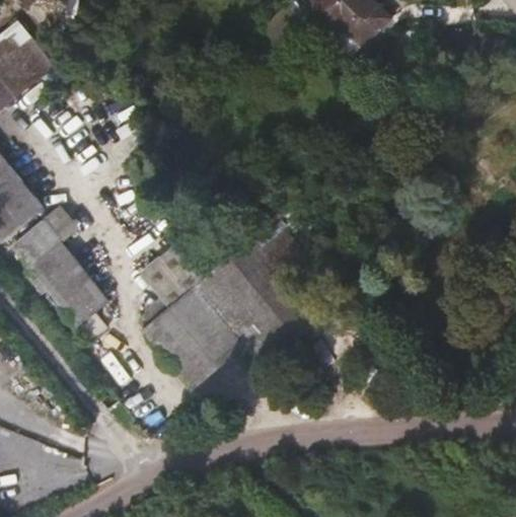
[(308,0),(302,7),(294,0),(285,0),(259,27),(273,41),(312,0),(308,0)]
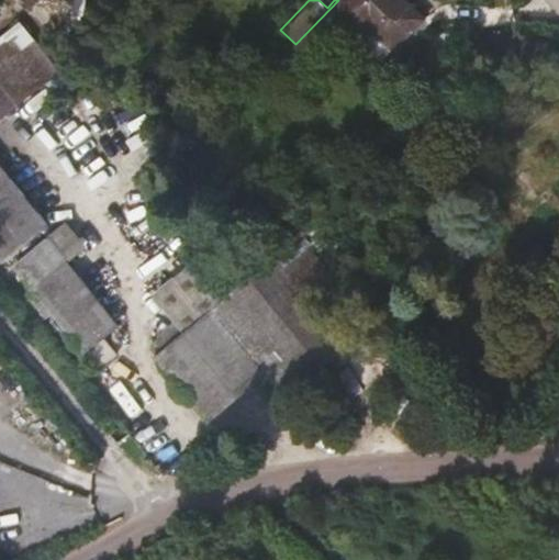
[(338,0),(295,44),(299,47),(323,22),(345,42),(354,33),(380,59),(422,18),(402,0),(338,0)]
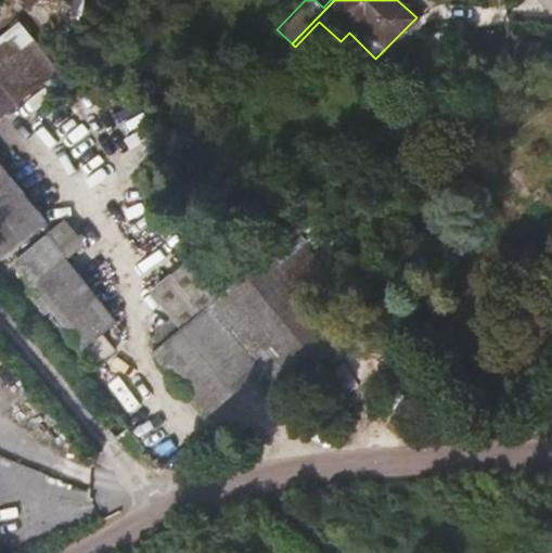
[(0,116),(43,80),(56,71),(17,22),(0,36),(0,116)]
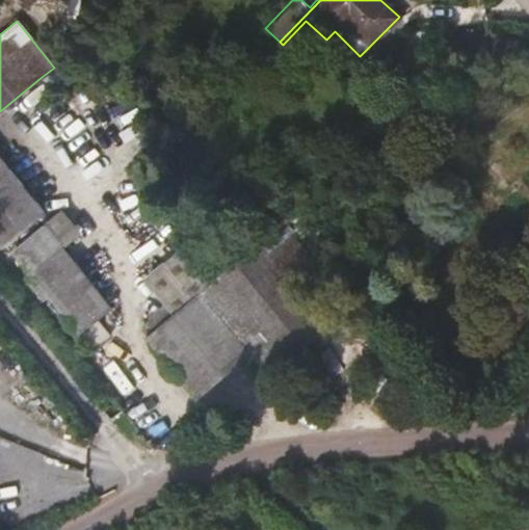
[(54,68),(42,77),(52,89),(64,80),(54,68)]
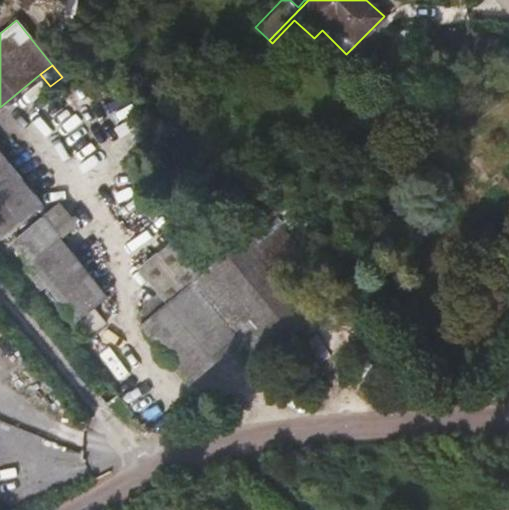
[(0,237),(41,203),(0,153),(0,237)]
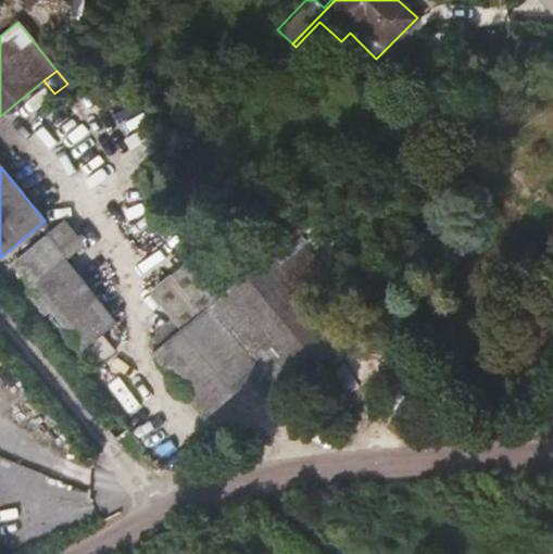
[(494,209),(468,176),(449,191),(474,224),(494,209)]
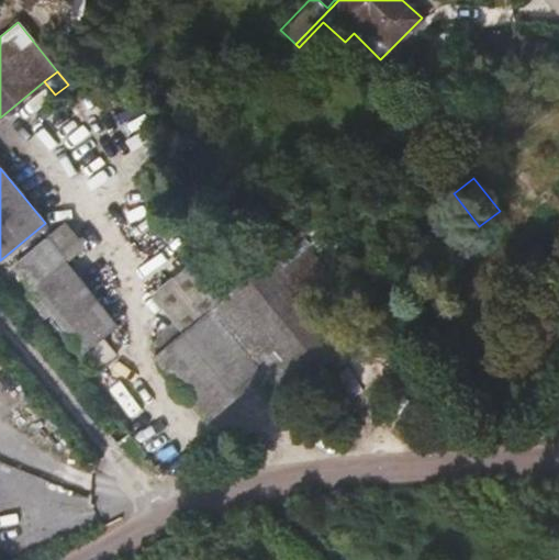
[(63,224),(47,236),(67,260),(81,247),(63,224)]
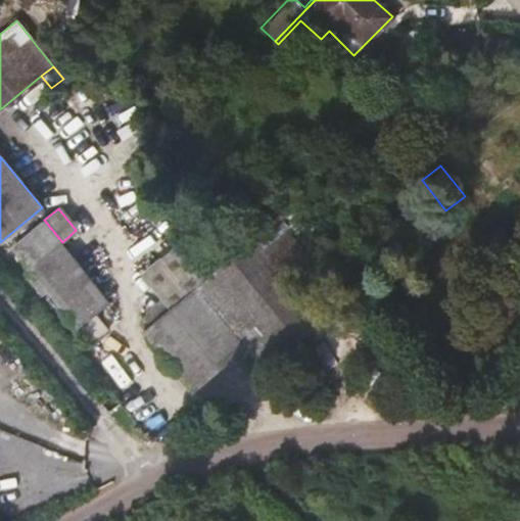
[(171,308),(143,331),(178,373),(231,330),(246,347),(252,357),(263,368),(265,370),(345,297),(269,208),(201,264),(195,269),(175,245),(142,273),(163,298),(171,308)]
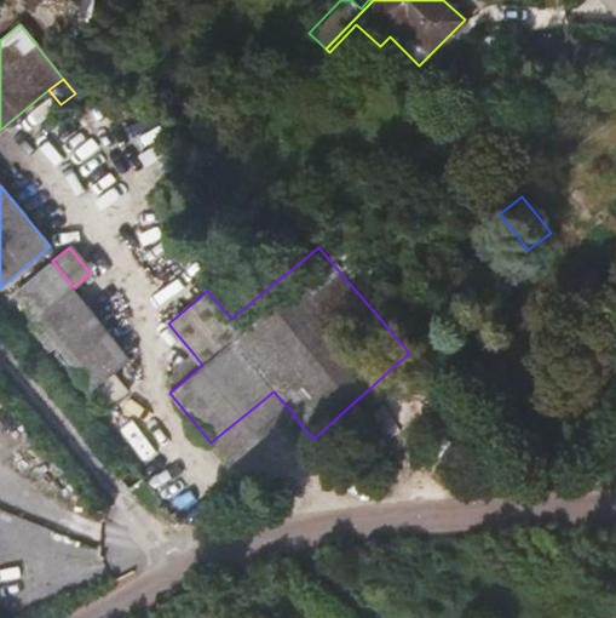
[(12,293),(33,320),(74,287),(52,261),(12,293)]
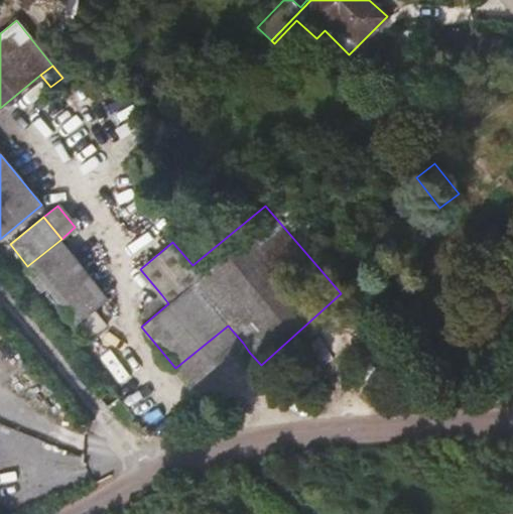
[(61,239),(27,266),(38,279),(88,340),(108,325),(95,308),(108,298),(61,239)]
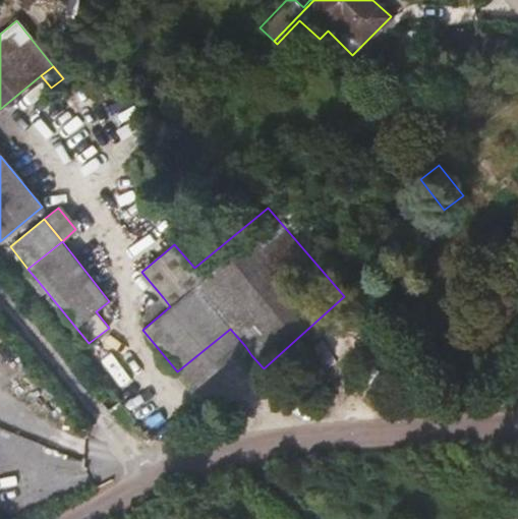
[(142,330),(170,306),(163,297),(135,322),(142,330)]
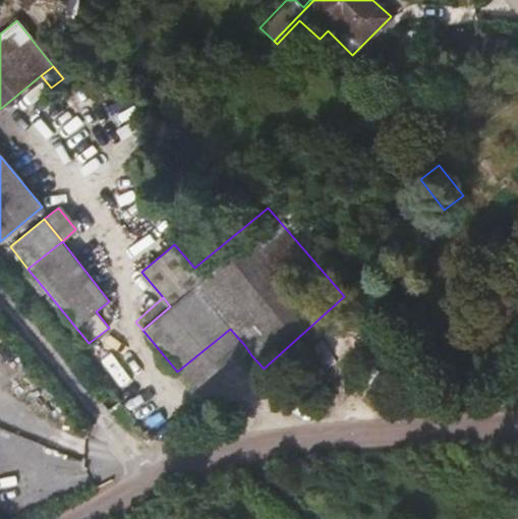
[(232,357),(245,346),(230,329),(177,371),(193,390),(232,357)]
